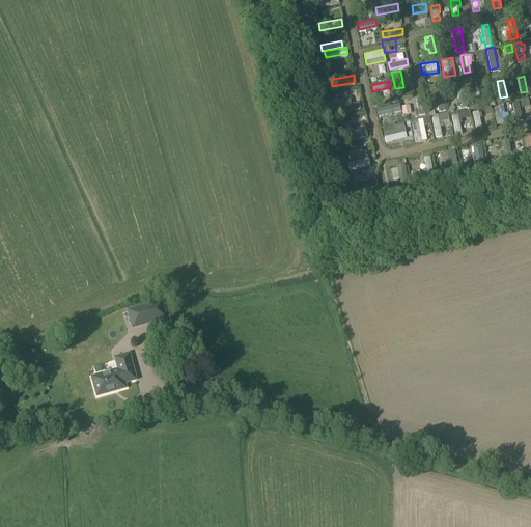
[(486,101),(483,83),(477,84),(480,102),(486,101)]
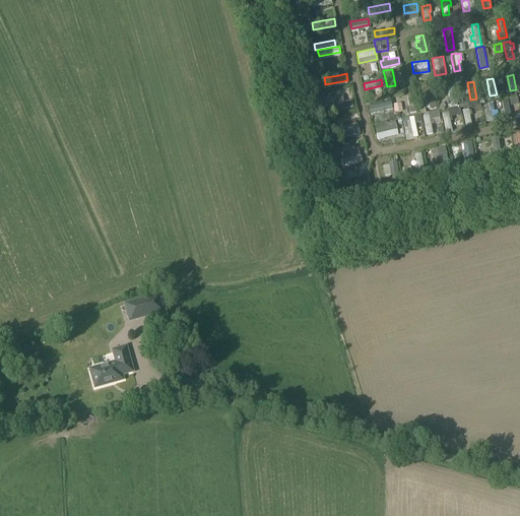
[(445,82),(438,83),(439,91),(443,90),(444,97),(447,95),(445,82)]
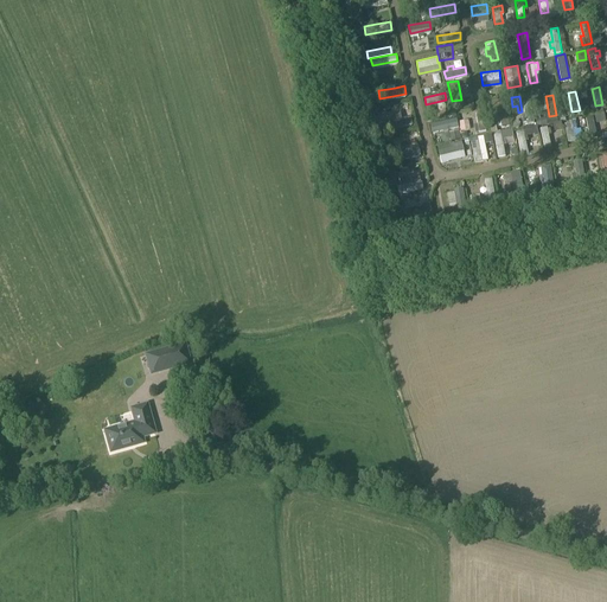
[(522,115),(523,120),(526,120),(526,121),(534,120),(529,100),(523,101),(525,114),(522,115)]
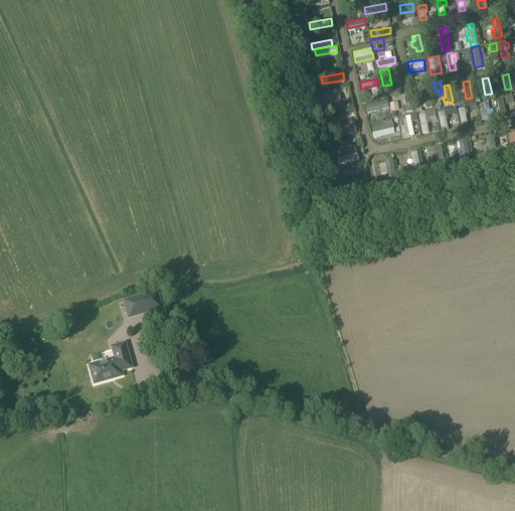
[(423,94),(419,95),(420,98),(423,98),(425,106),(432,105),(430,89),(422,90),(423,94)]
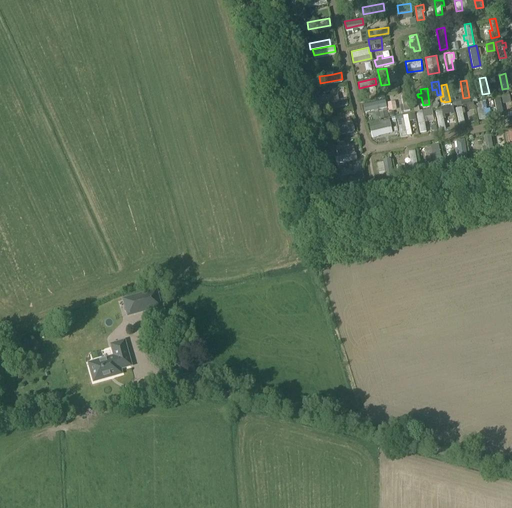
[(410,108),(407,92),(401,93),(403,102),(399,103),(400,109),(404,108),(404,109),(410,108)]
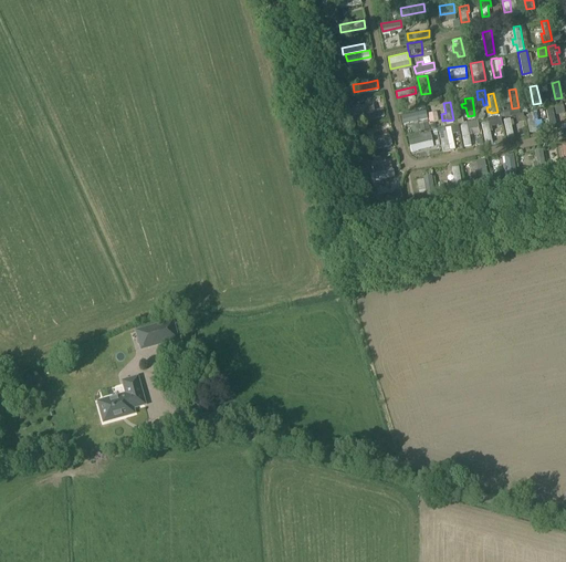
[(375,108),(368,110),(355,112),(356,120),(385,114),(383,106),(375,108)]
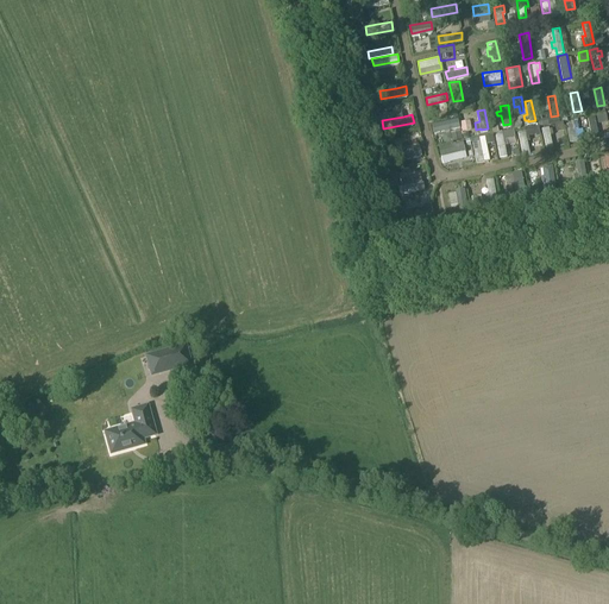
[(591,137),(598,136),(595,114),(588,117),(591,137)]
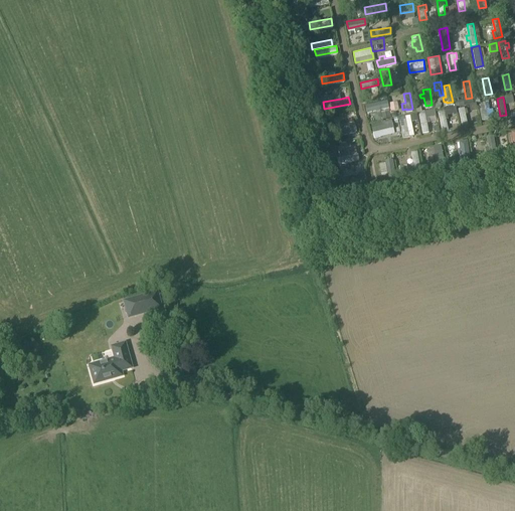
[(365,103),(367,111),(388,106),(387,99),(365,103)]
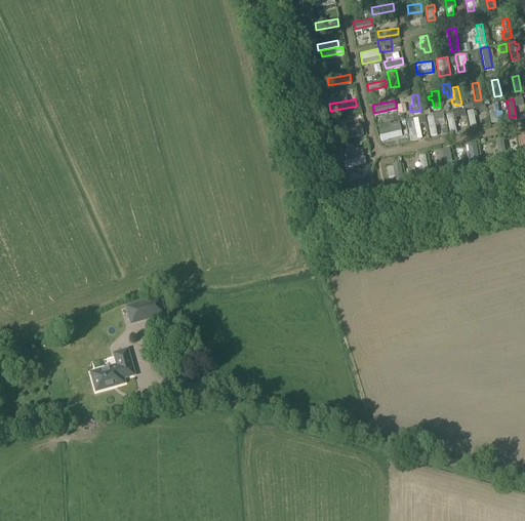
[(494,104),(488,105),(491,120),(497,119),(494,104)]
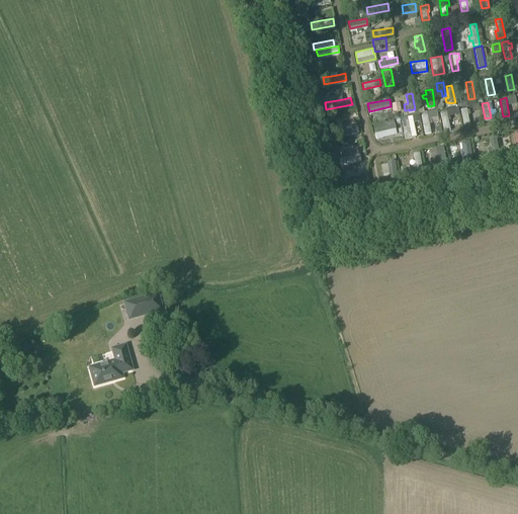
[(469,122),(467,112),(470,112),(469,107),(466,107),(466,106),(460,107),(463,124),(469,122)]
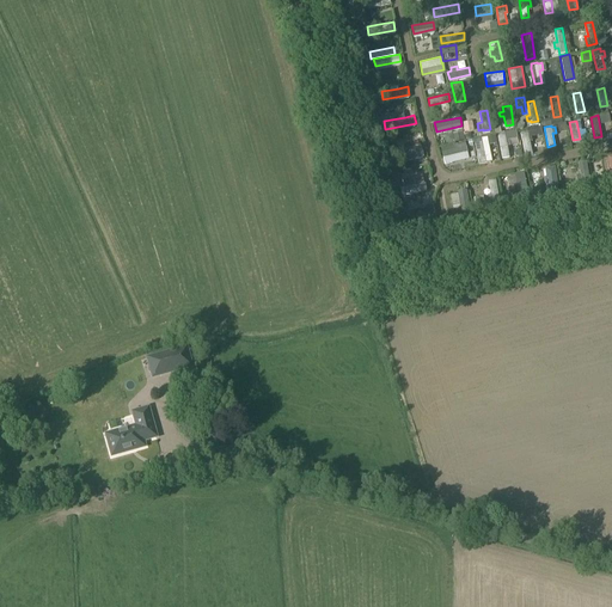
[(452,129),(454,139),(465,136),(463,128),(452,129)]
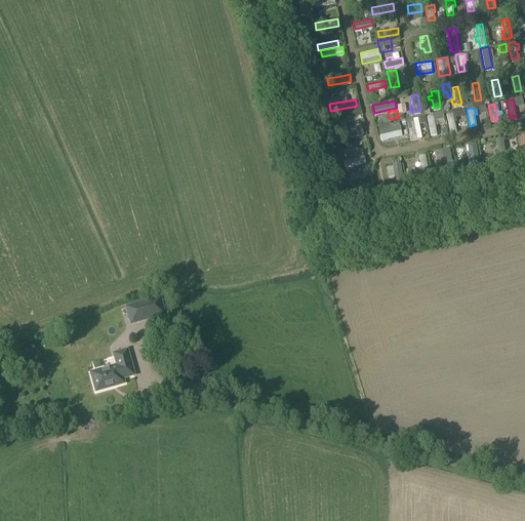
[(452,111),(446,112),(450,130),(456,128),(454,119),(452,111)]
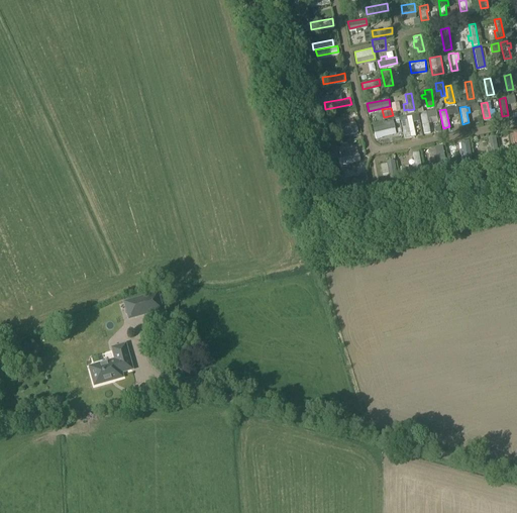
[(424,132),(430,131),(428,121),(427,111),(420,112),(424,132)]
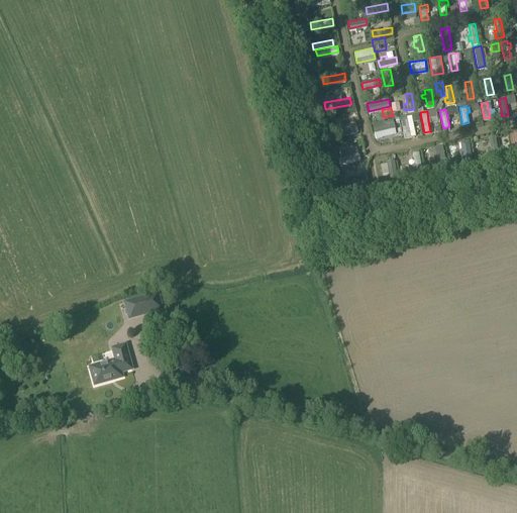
[(372,124),(384,121),(382,113),(371,115),(372,124)]
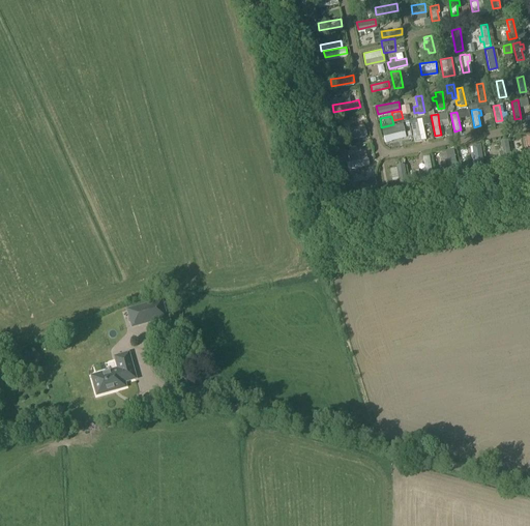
[(422,117),(410,119),(414,139),(427,137),(423,123),(422,117)]
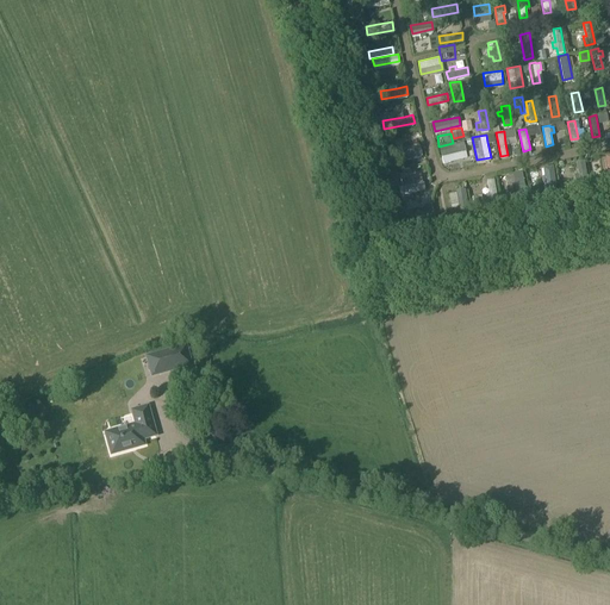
[(396,151),(398,160),(422,153),(419,144),(396,151)]
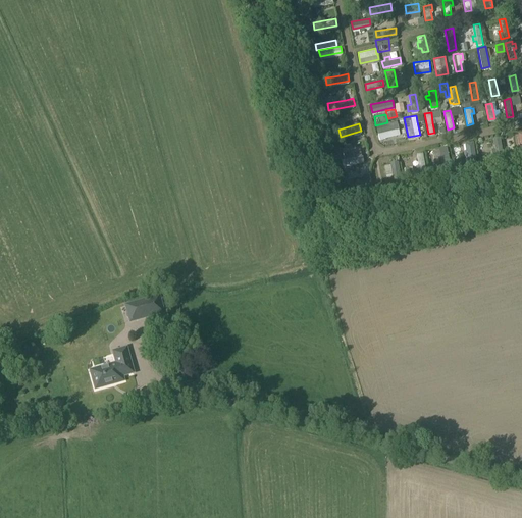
[(344,136),(345,144),(357,143),(356,135),(344,136)]
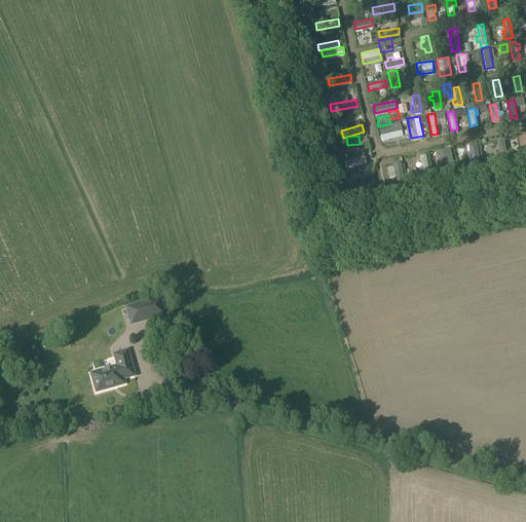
[(498,148),(494,149),(494,152),(496,152),(496,155),(499,154),(500,160),(506,159),(505,147),(506,147),(506,145),(504,145),(503,137),(496,138),(498,148)]
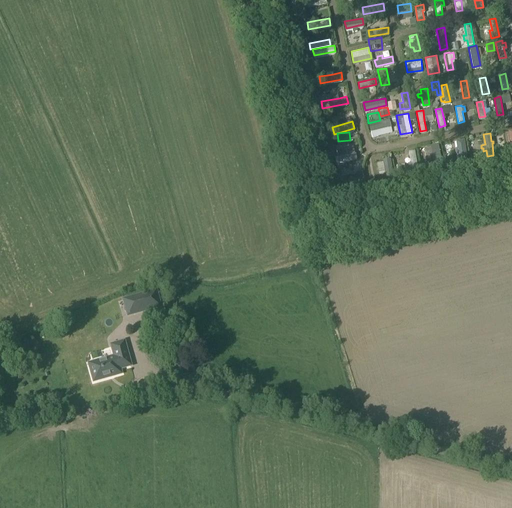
[(456,146),(454,147),(455,153),(457,152),(458,162),(467,160),(464,137),(455,138),(456,146)]
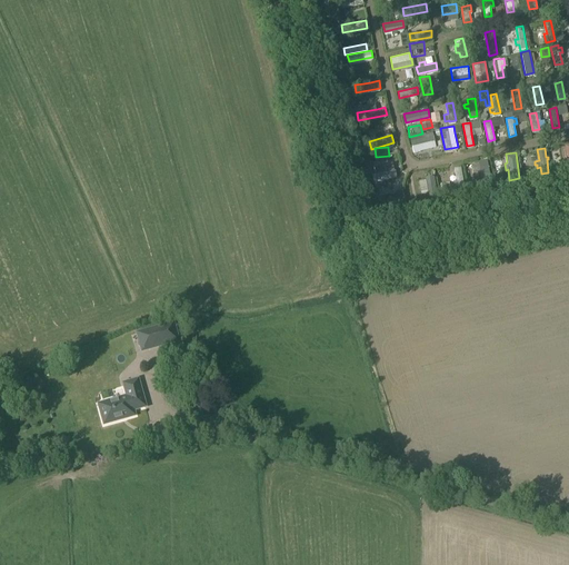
[(477,175),(476,176),(477,179),(478,179),(479,181),(482,180),(482,184),(491,181),(486,158),(478,159),(480,169),(477,170),(477,175)]
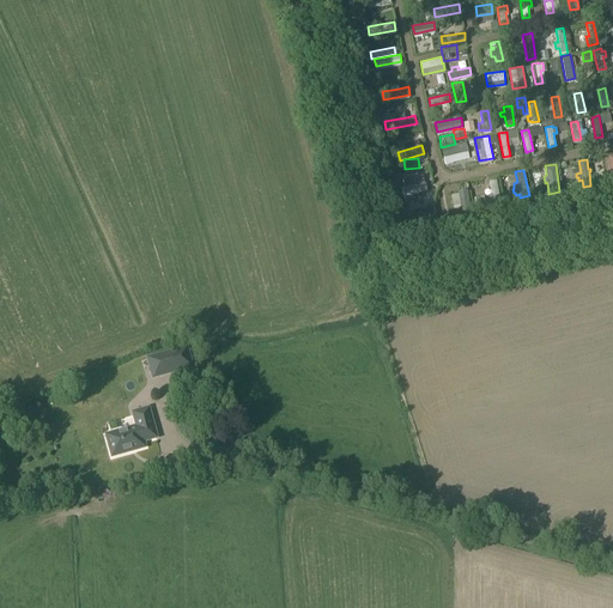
[(396,174),(396,183),(422,181),(422,172),(396,174)]
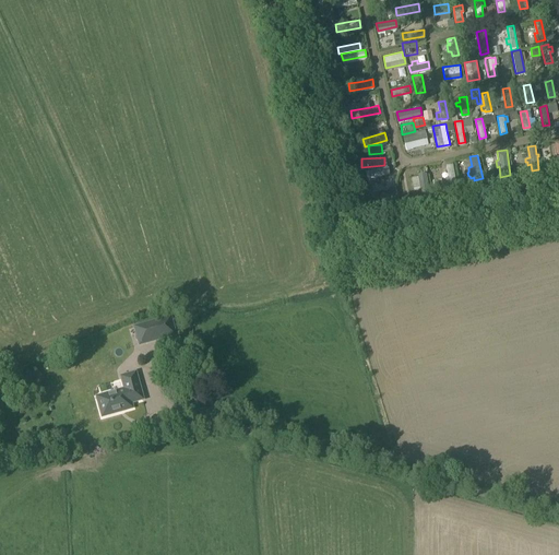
[(453,162),(447,163),(449,175),(445,176),(447,182),(456,181),(453,162)]
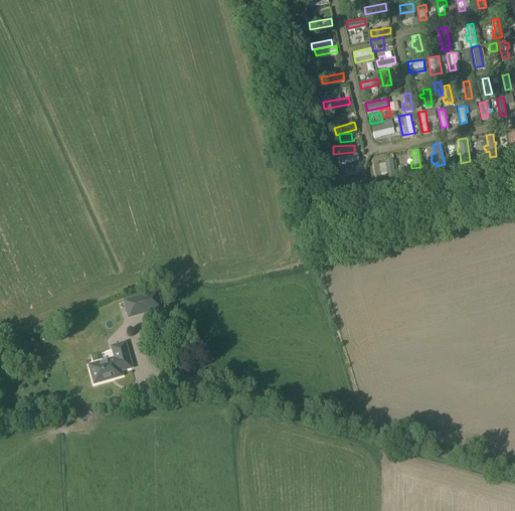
[(359,158),(358,152),(356,152),(339,156),(336,156),(337,162),(359,158)]
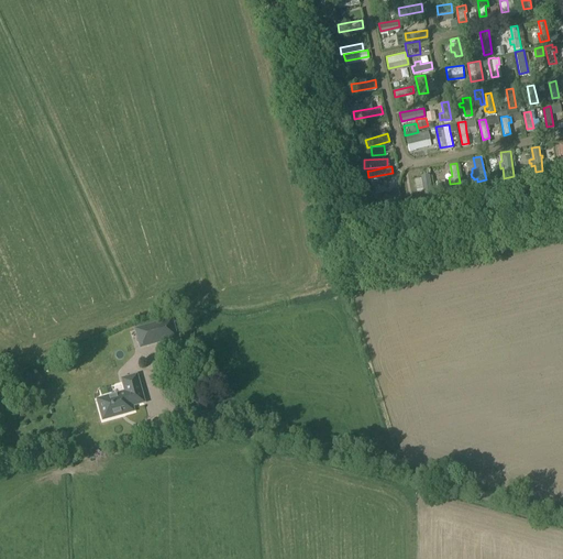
[(426,200),(433,199),(429,173),(421,174),(426,200)]
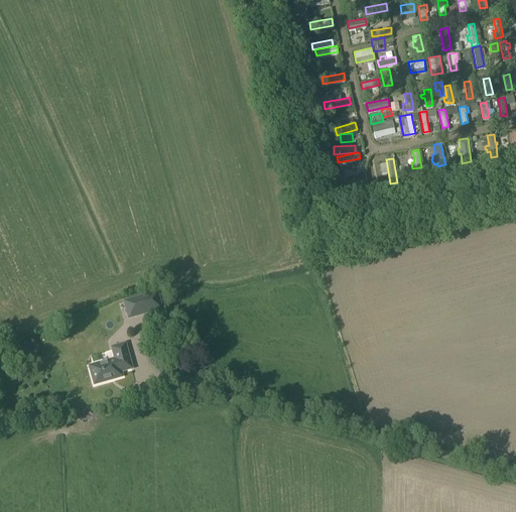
[(356,190),(351,193),(353,200),(371,195),(364,170),(359,172),(362,183),(363,188),(356,190)]
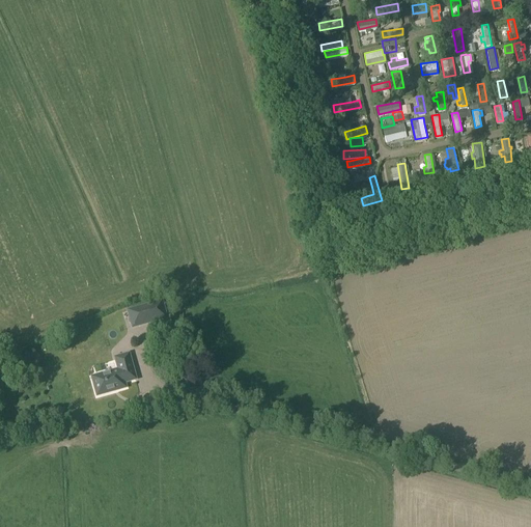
[(166,314),(163,303),(162,299),(128,308),(133,324),(166,314)]
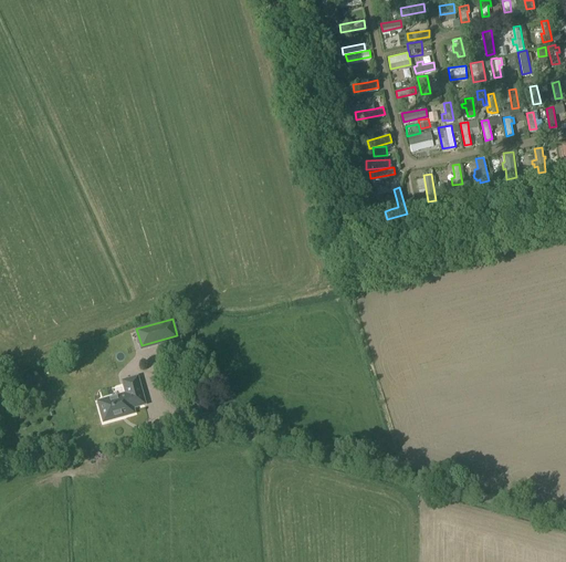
[(126,392),(101,398),(101,399),(100,402),(100,404),(101,405),(102,407),(104,408),(106,417),(121,414),(121,410),(126,409),(127,412),(134,410),(132,405),(144,402),(136,375),(123,378),(126,392)]
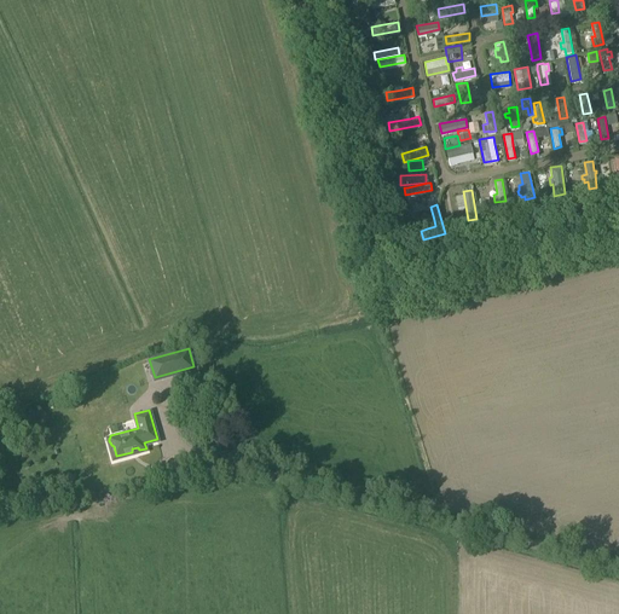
[(70,473),(68,470),(57,474),(56,476),(57,481),(59,482),(70,480),(71,478),(70,473)]
